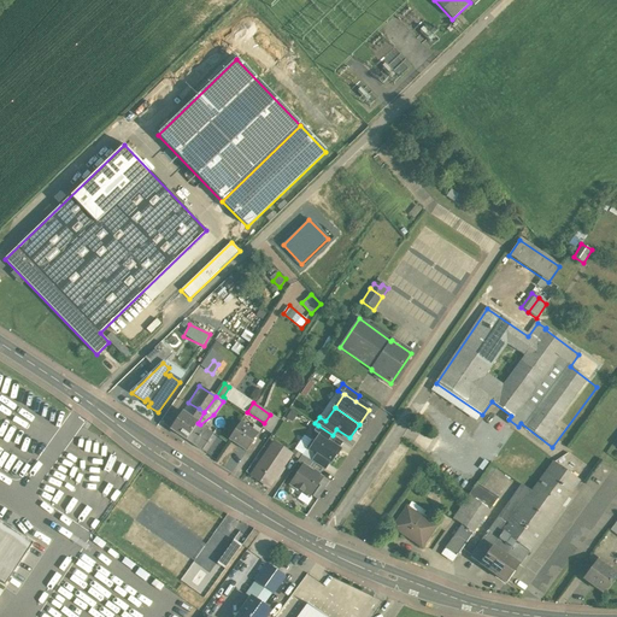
[(199,409),(192,418),(198,423),(204,412),(199,409)]
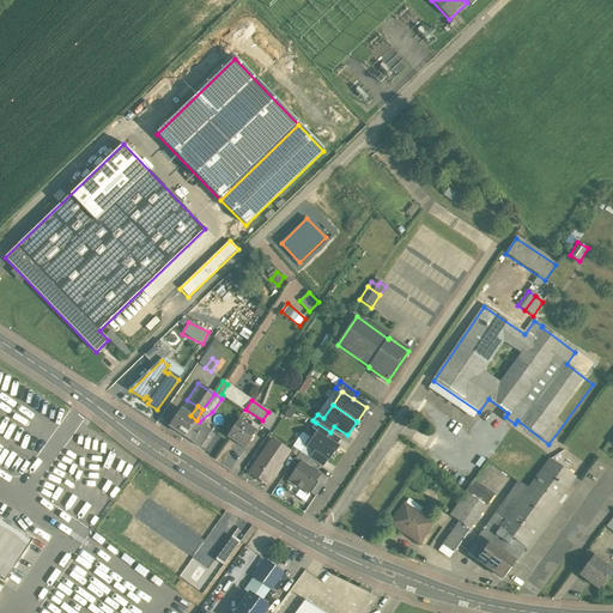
[(190,416),(180,408),(169,426),(184,437),(196,420),(190,416)]
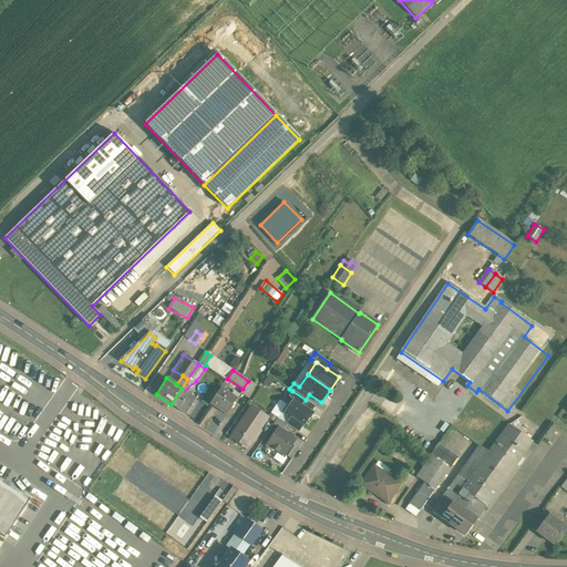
[(222,388),(210,403),(226,414),(237,398),(222,388)]
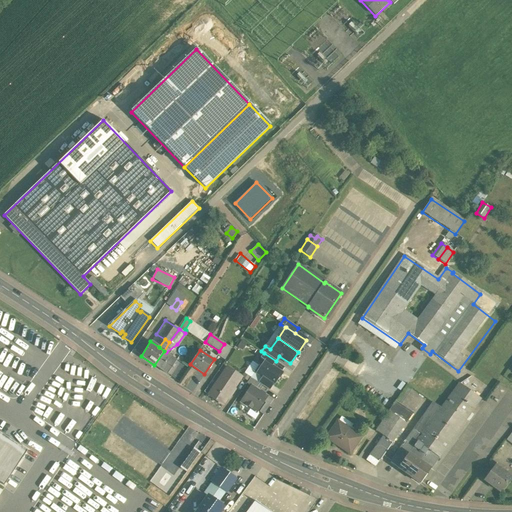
[(166,352),(164,351),(154,365),(167,373),(176,359),(166,352)]
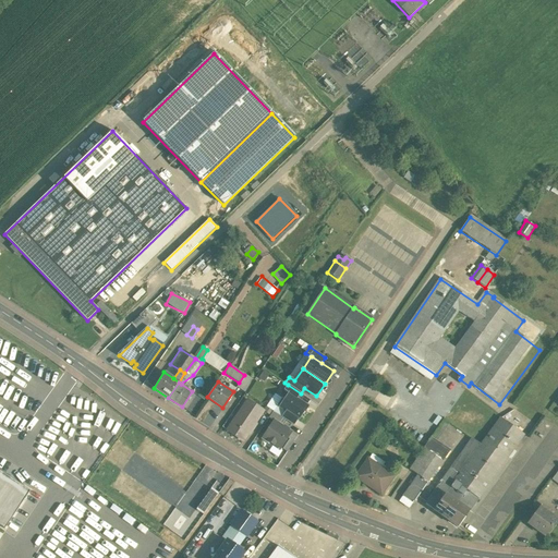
[(301,393),(288,385),(283,390),(288,393),(283,400),(282,399),(277,405),(279,408),(298,421),(299,421),(303,413),(304,413),(308,407),(296,399),(301,393)]
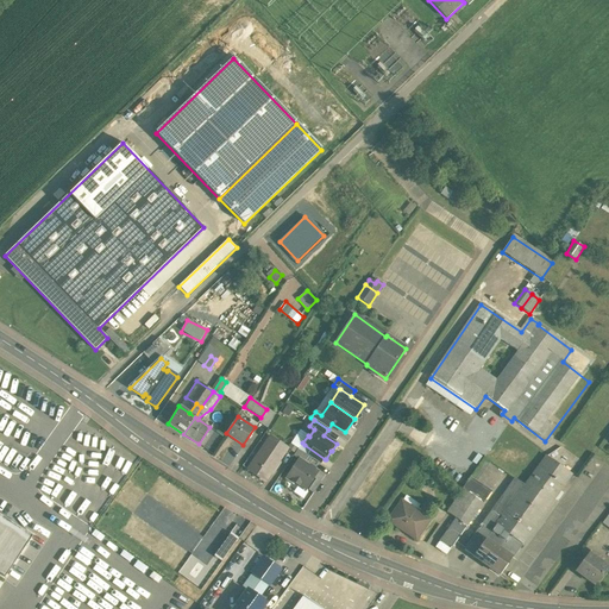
[(270,438),(249,471),(265,482),(270,475),(271,473),(276,469),(275,466),(287,449),(270,438)]
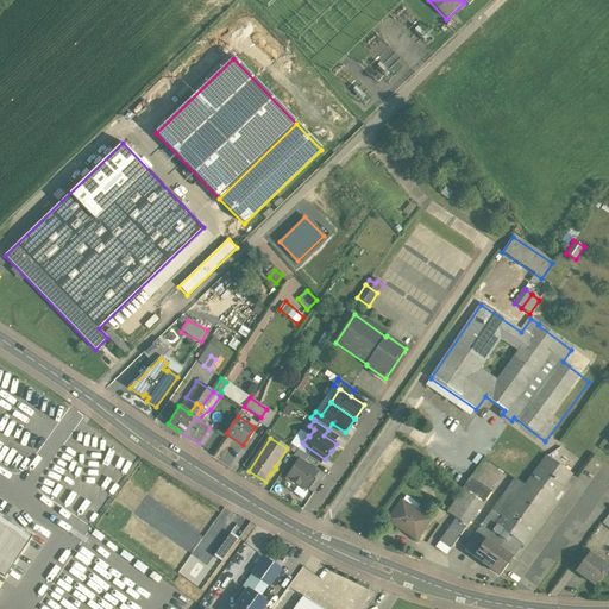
[(308,456),(297,450),(294,457),(299,460),(308,466),(313,459),(308,456)]
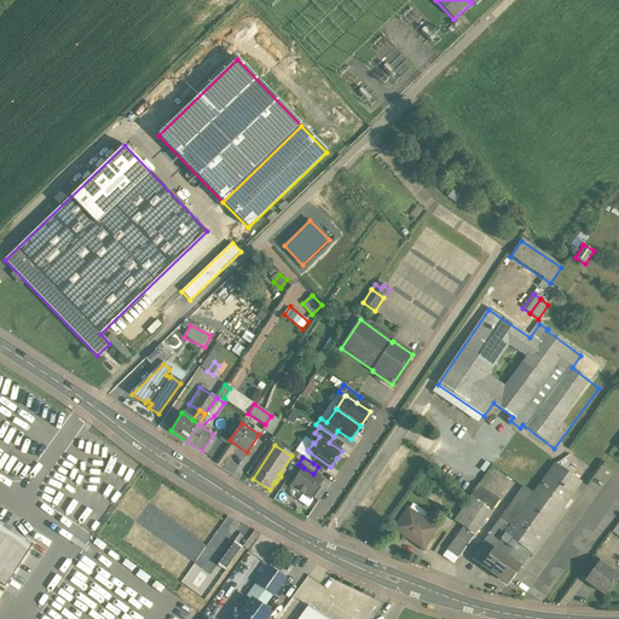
[(330,467),(317,457),(313,463),(318,467),(325,472),(330,467)]
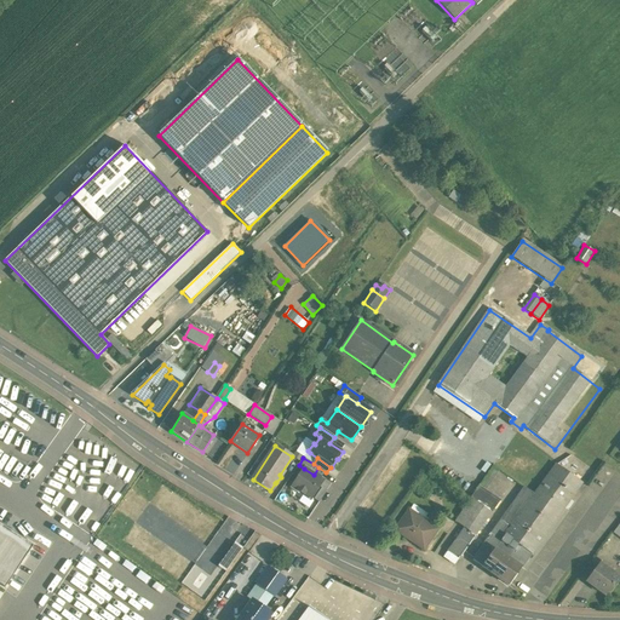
[(581,483),(556,465),(547,476),(573,495),(581,483)]
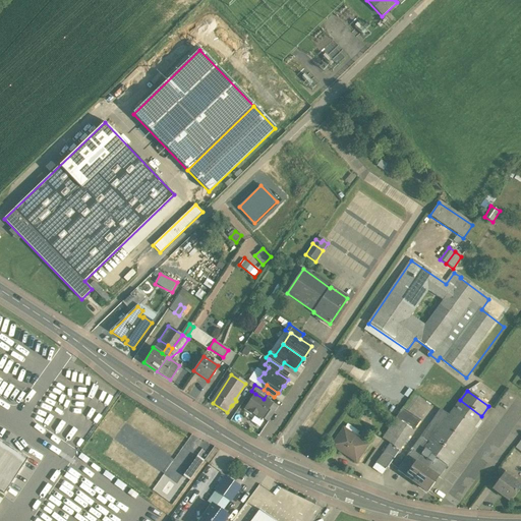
[(414,393),(404,405),(407,409),(418,396),(414,393)]
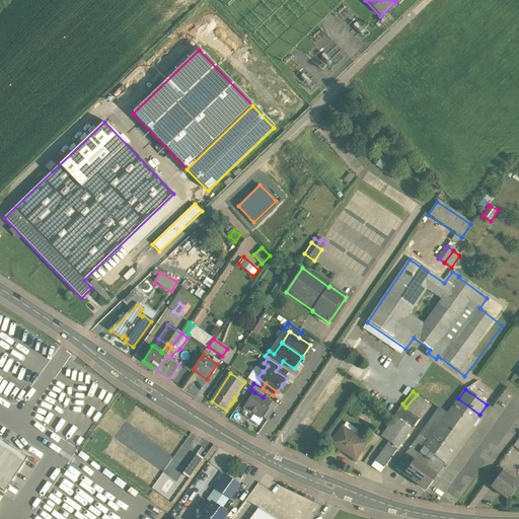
[(263,397),(254,392),(244,408),(260,418),(271,402),(263,397)]
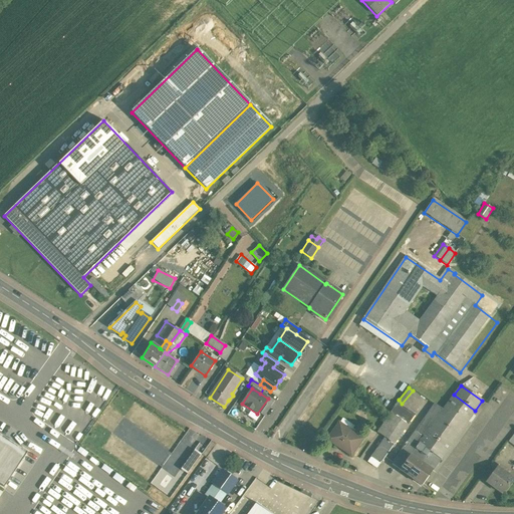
[(424,437),(411,456),(432,471),(475,411),(454,395),(443,410),(424,437)]
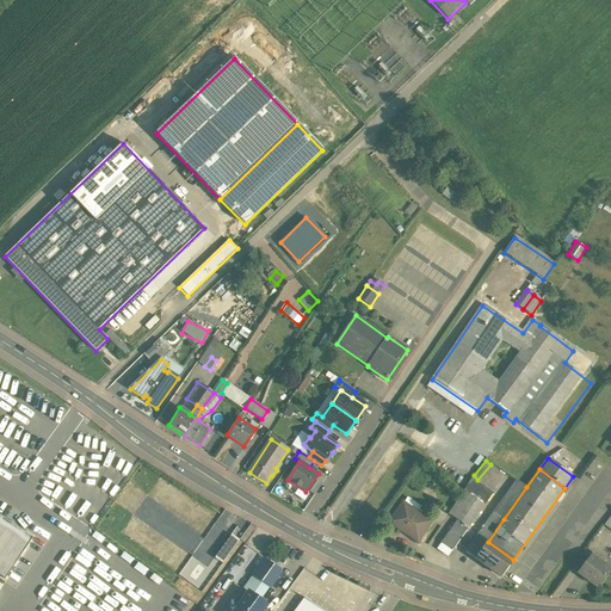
[(427,479),(417,470),(408,482),(419,491),(427,479)]
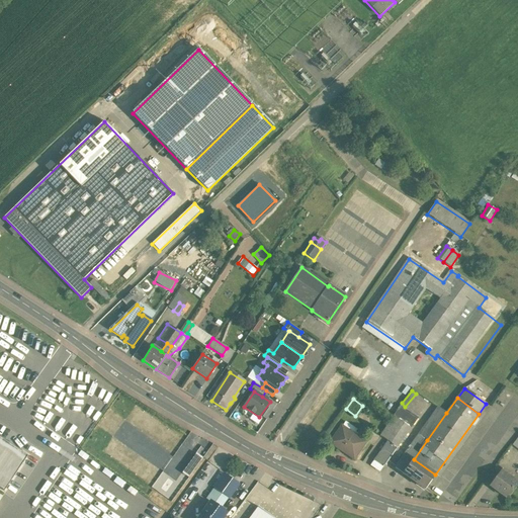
[(420,435),(427,440),(446,413),(439,408),(420,435)]
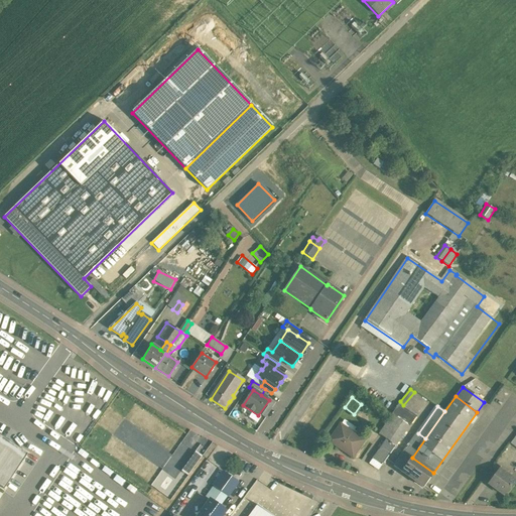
[(394,416),(408,427),(415,418),(401,408),(394,416)]
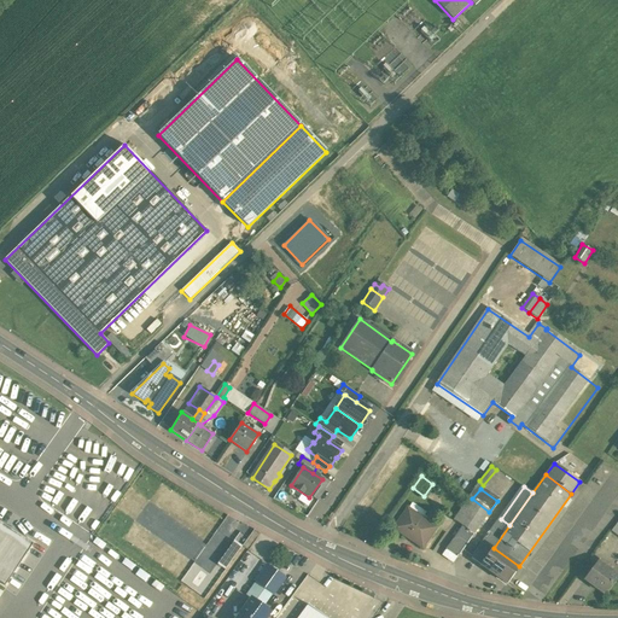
[(472,499),(464,511),(467,513),(460,523),(464,526),(458,534),(467,541),(489,512),(472,499)]
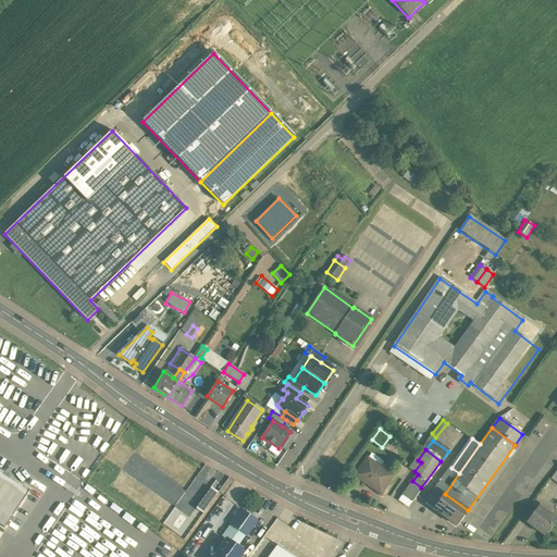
[(393,475),(367,459),(356,477),(381,493),(393,475)]
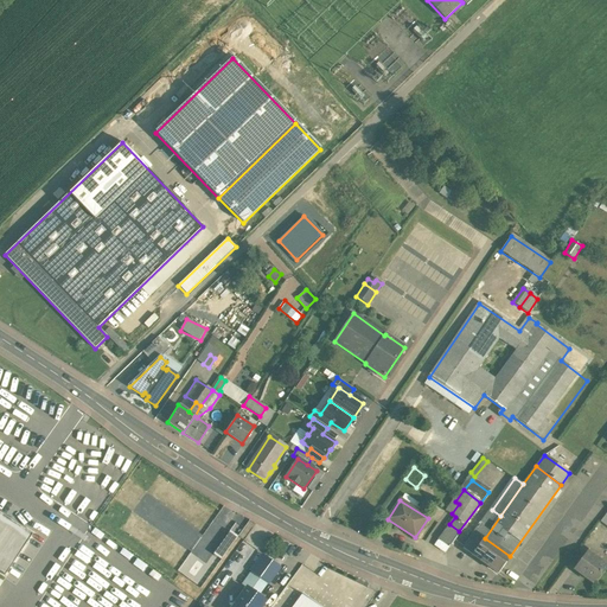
[(492,510),(462,548),(472,555),(485,538),(500,516),(492,510)]
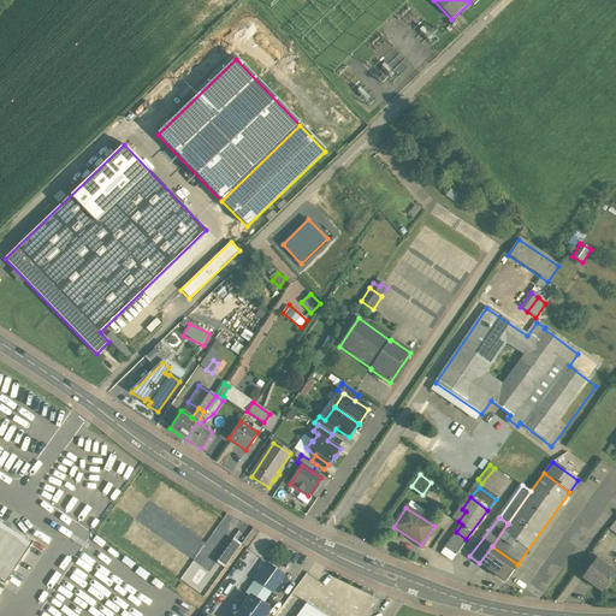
[(33,542),(0,519),(0,580),(4,584),(33,542)]
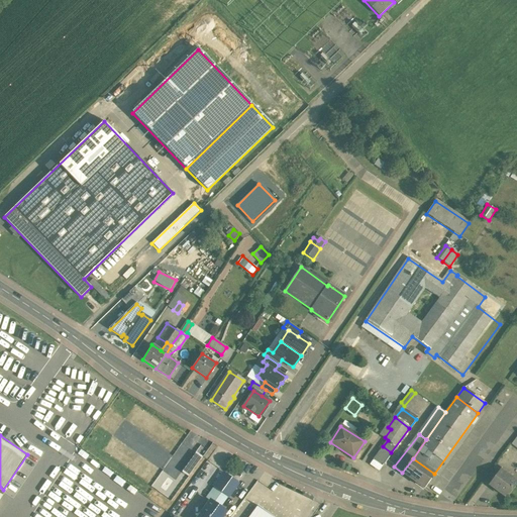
[(383,446),(373,459),(382,466),(391,453),(391,452),(383,446)]
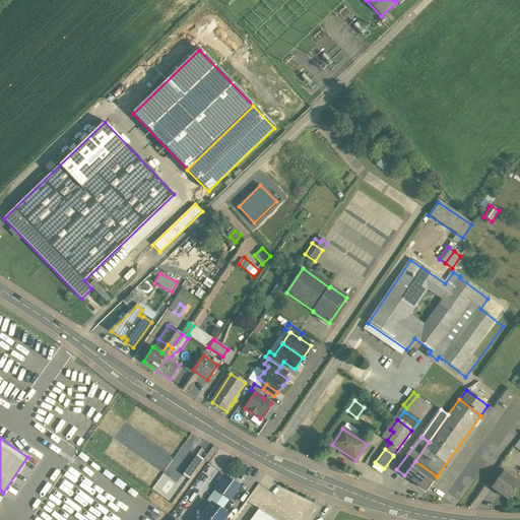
[(184,474),(190,478),(204,458),(198,454),(184,474)]
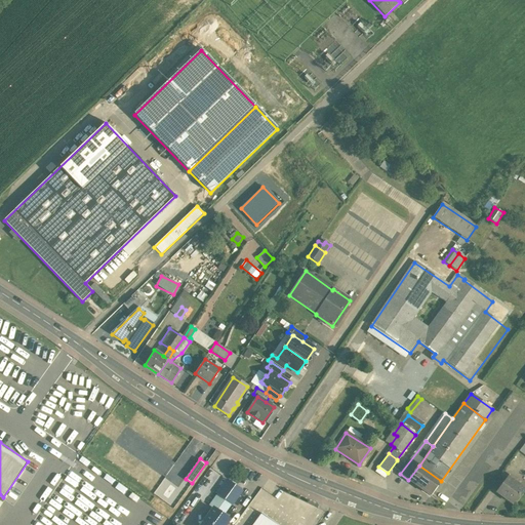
[(419,466),(408,480),(430,495),(441,481),(419,466)]
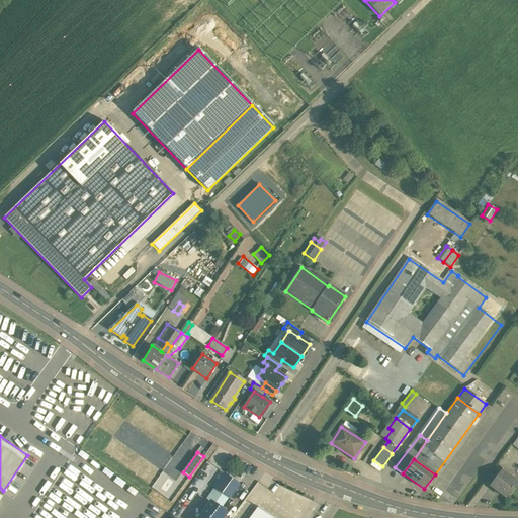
[(517,483),(501,470),(490,486),(493,488),(493,489),(506,498),(517,483)]
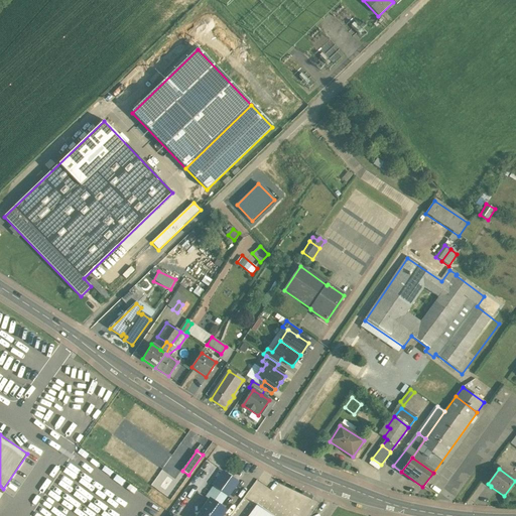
[(238,483),(223,472),(213,486),(228,497),(238,483)]
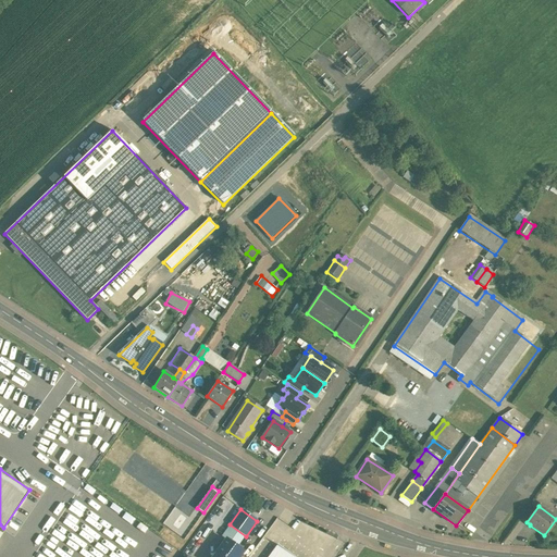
[(238,556),(243,552),(226,541),(213,556),(238,556)]
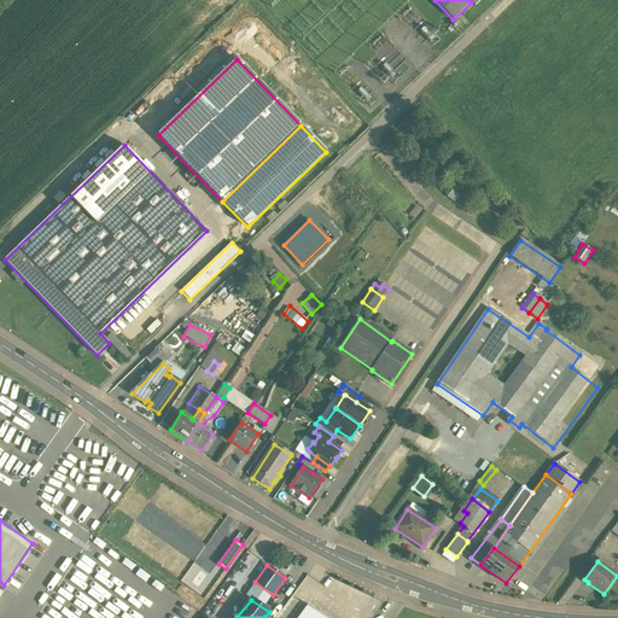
[(326,617),(308,605),(298,617),(326,617)]
